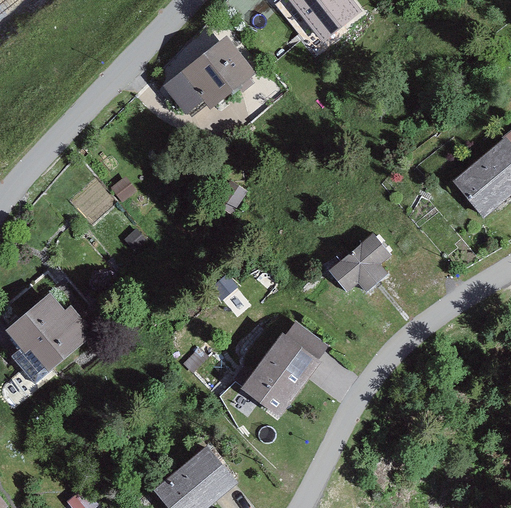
[(236,0),(257,19),(276,0),(236,0)]
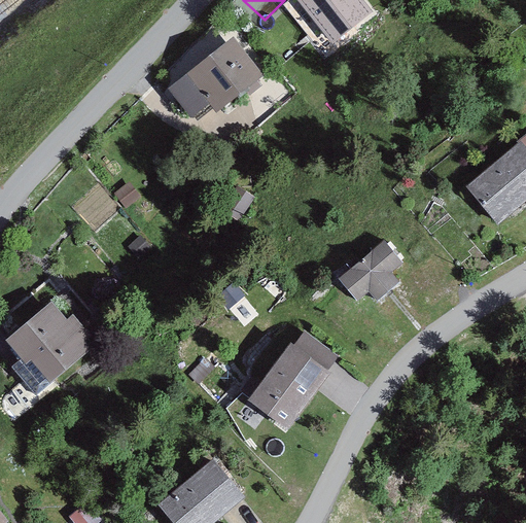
[(297,0),(327,36),(365,5),(360,0),(297,0)]
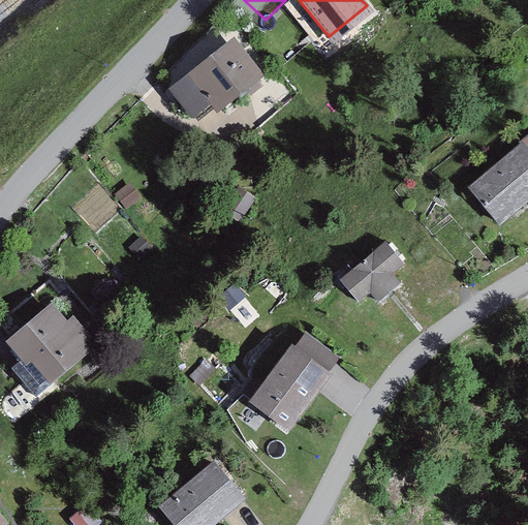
[(231,38),(168,88),(191,117),(208,103),(216,113),(262,75),(231,38)]
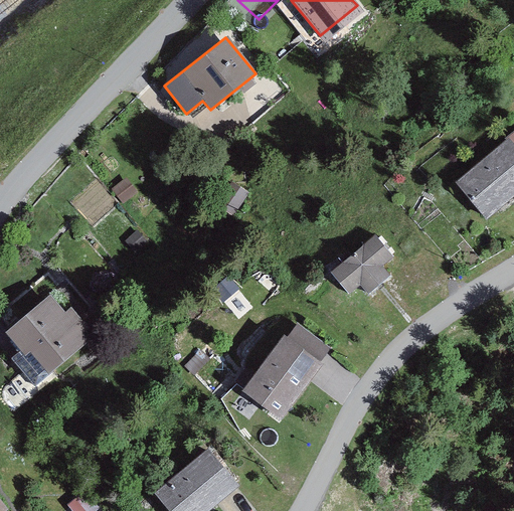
[(513,145),(508,138),(455,183),(486,219),(513,195),(513,145)]
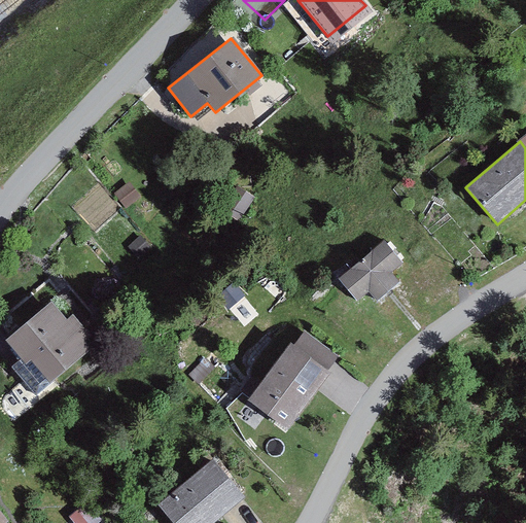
[(253,195),(237,184),(223,205),(240,216),(253,195)]
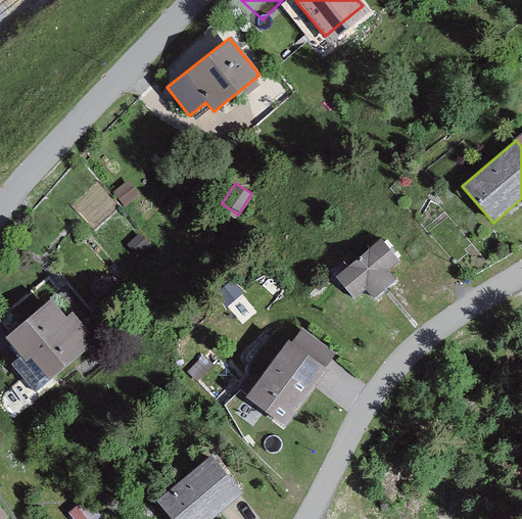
[(380,237),(335,273),(354,296),(366,287),(374,297),(396,279),(387,268),(398,258),(380,237)]
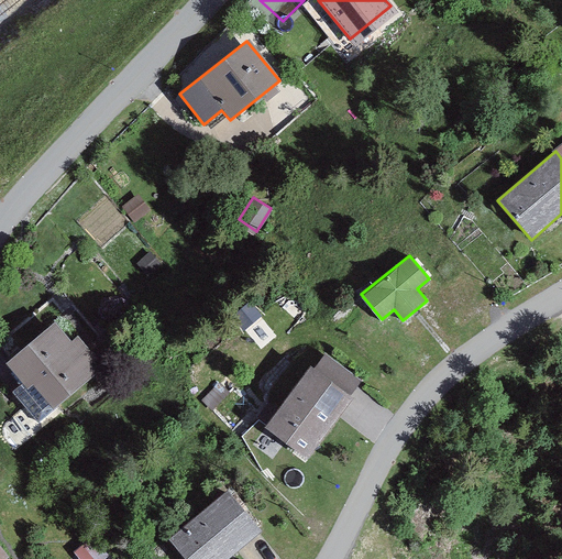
[(54,325),(7,366),(28,391),(32,386),(53,410),(97,371),(90,364),(96,359),(76,337),(69,342),(54,325)]
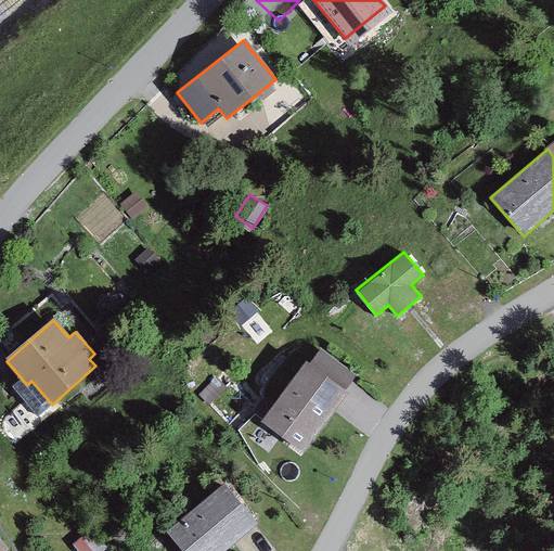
[(304,359),(259,420),(305,452),(348,392),(304,359)]
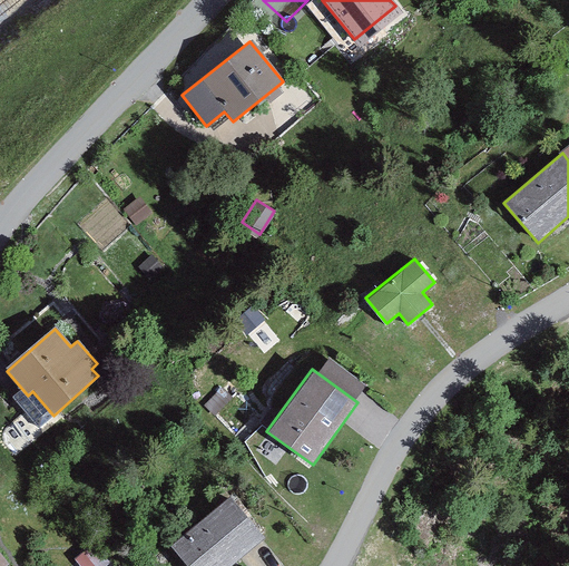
[(229,497),(172,545),(187,565),(231,565),(264,539),(229,497)]
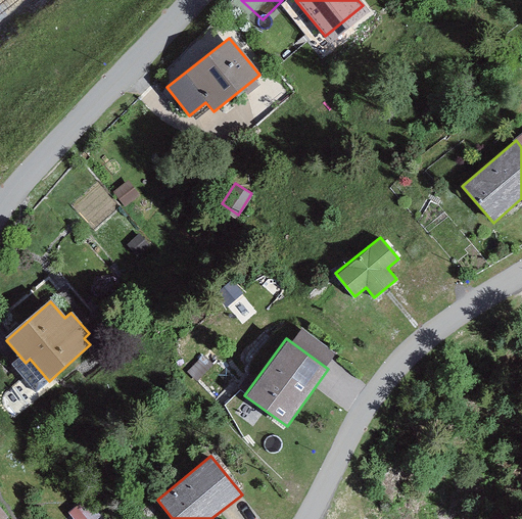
[(17,518),(0,497),(0,518),(17,518)]
